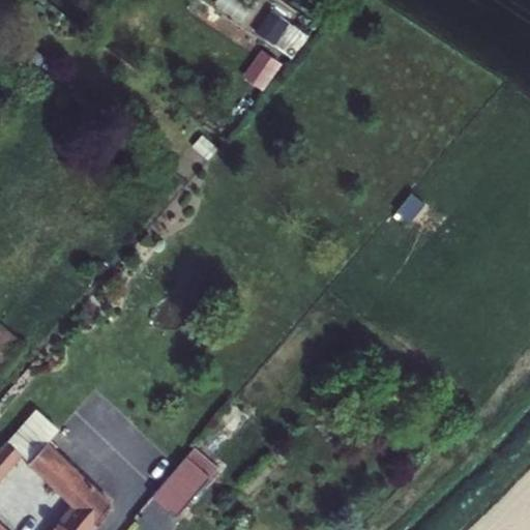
[(286,52),(300,29),(269,9),(255,32),(286,52)]
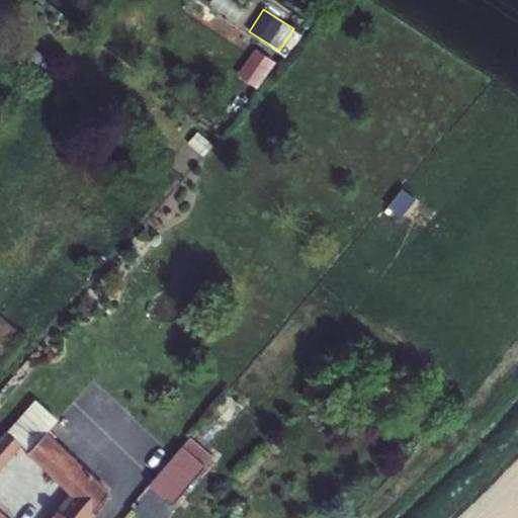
[(256,48),(237,74),(257,88),(276,62),(256,48)]
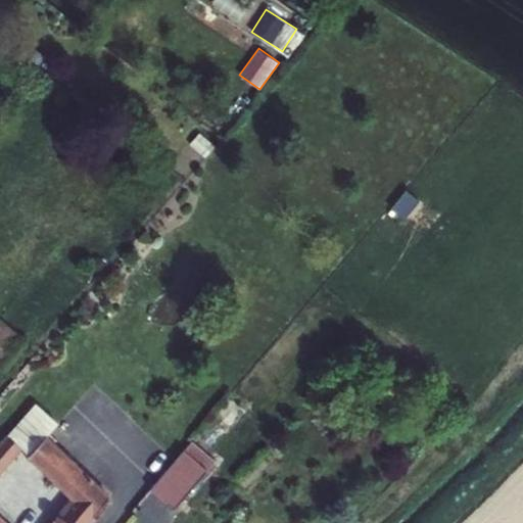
[(0,374),(20,347),(0,332),(0,374)]
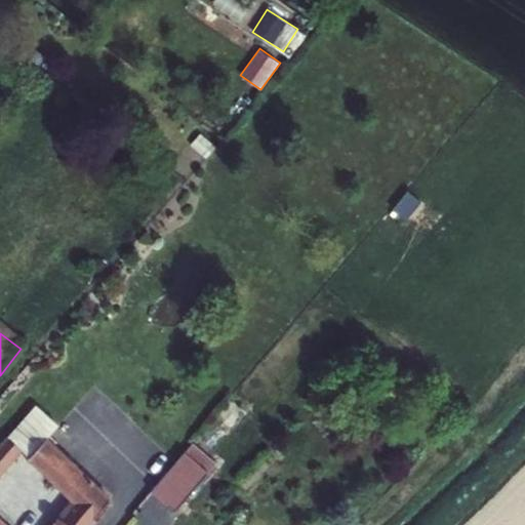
[(67,524),(105,524),(123,502),(47,440),(28,463),(82,508),(67,524)]
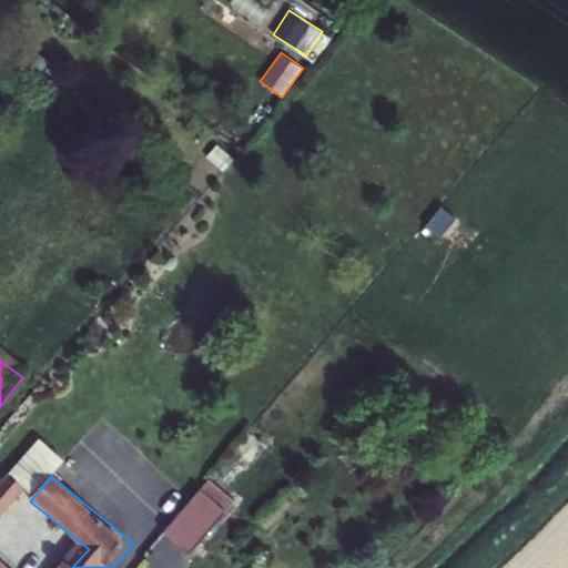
[(215,477),(209,486),(234,508),(242,499),(215,477)]
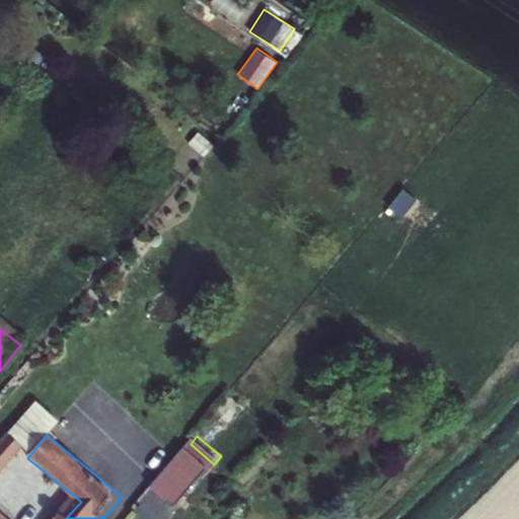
[(0,518),(0,477),(23,452),(7,439),(0,447),(0,518)]
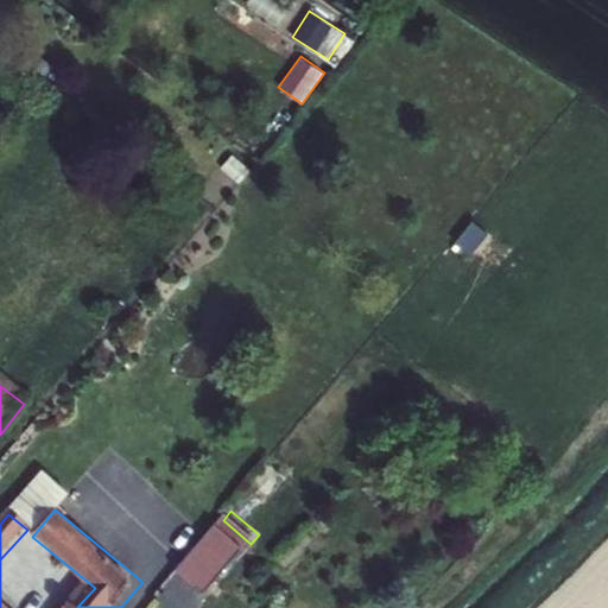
[(223,520),(184,568),(213,590),(251,544),(223,520)]
